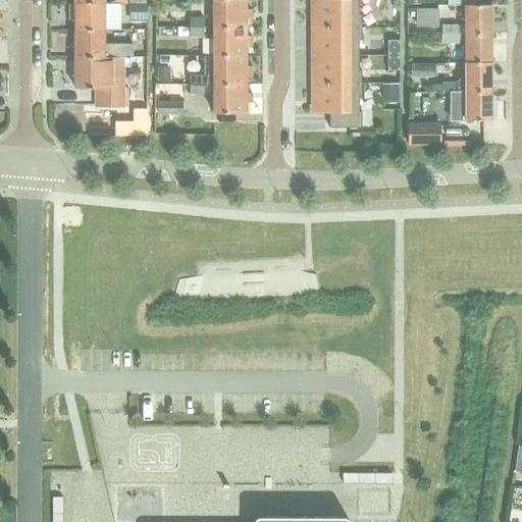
[(245,0),(212,0),(212,28),(245,29),(245,20),(250,20),(250,10),(245,10),(245,0)]
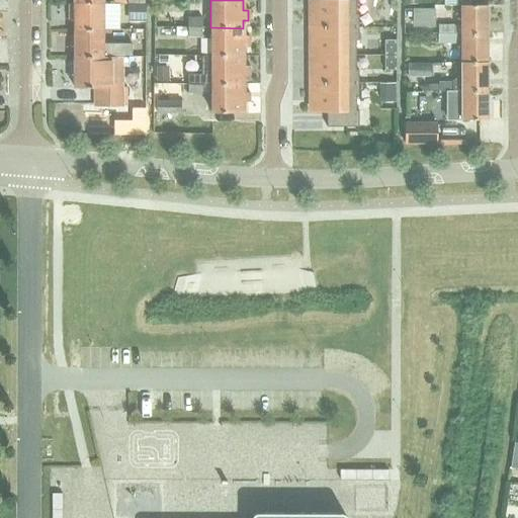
[(312,13),(310,13),(310,29),(356,29),(356,16),(354,16),(354,2),(356,2),(355,0),(325,0),(326,3),(312,3),(312,13)]
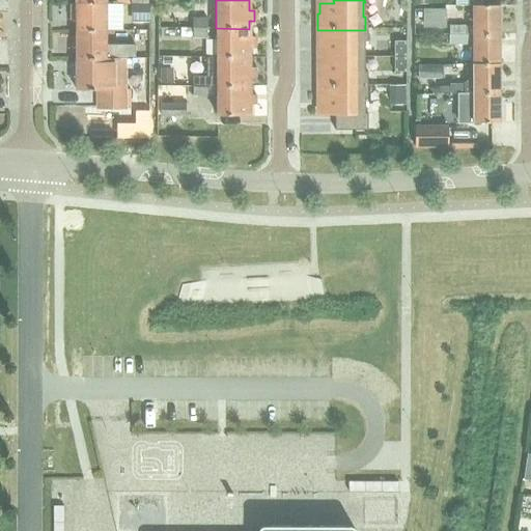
[(75,5),(70,5),(70,20),(75,20),(75,31),(105,31),(105,3),(75,3),(75,5)]
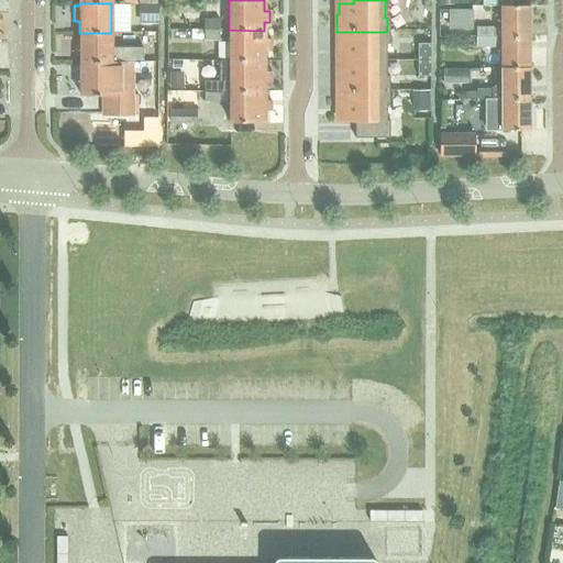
[(157,4),(138,4),(138,23),(157,23),(157,4)]
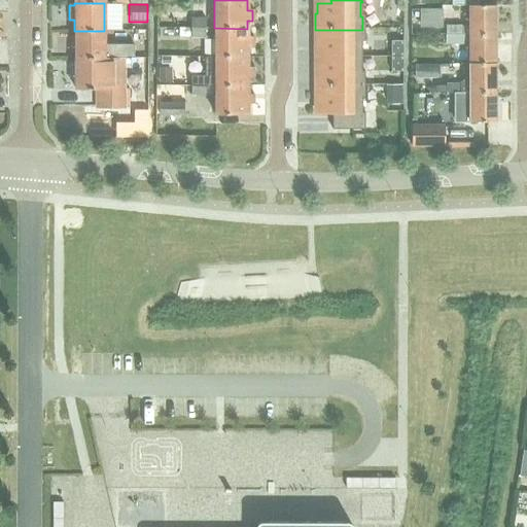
[(495,5),(477,5),(468,5),(468,34),(468,35),(495,35),(495,5)]
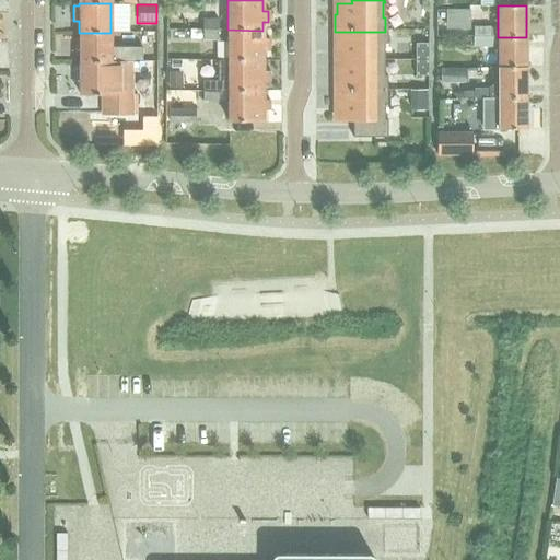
[(445,10),(445,30),(469,30),(469,10),(445,10)]
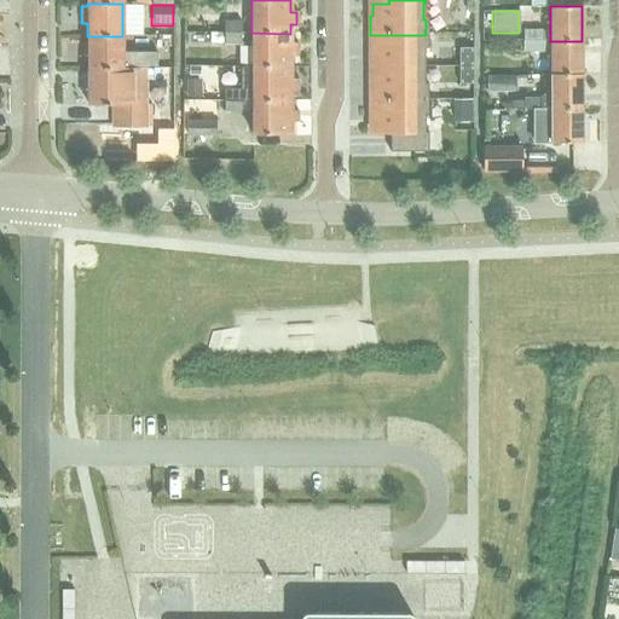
[(225,21),(225,33),(242,33),(242,21),(225,21)]
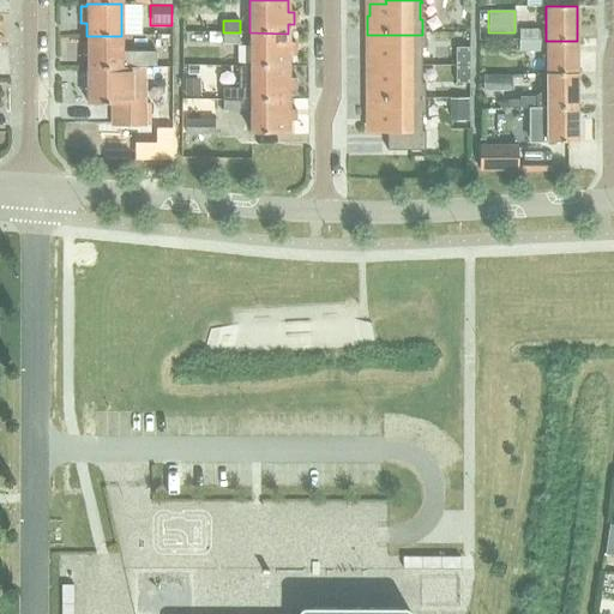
[(536,40),(536,29),(518,29),(518,40),(536,40)]
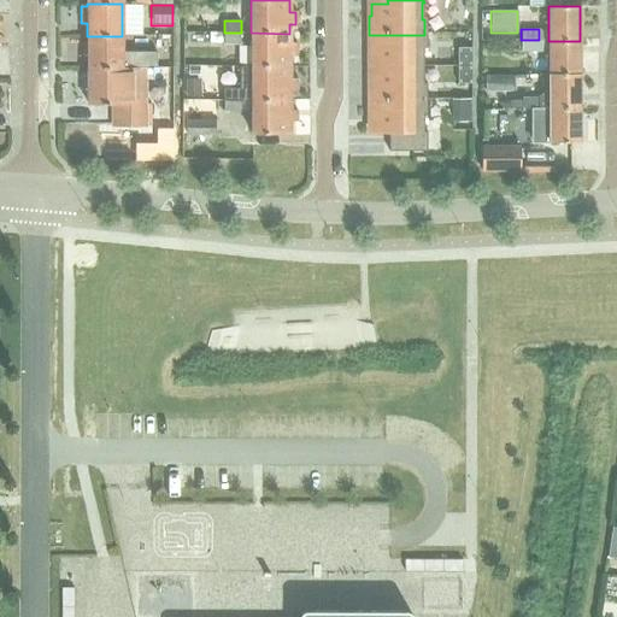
[(241,33),(224,33),(225,45),(241,45),(241,33)]
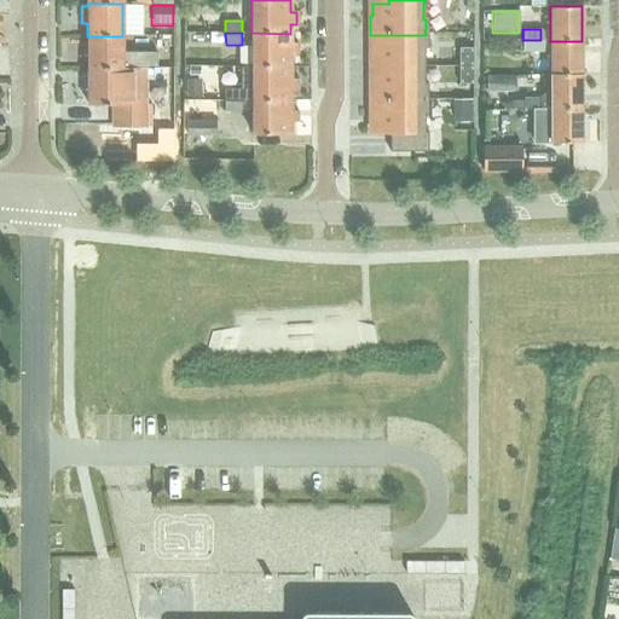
[(290,34),(252,33),(253,67),(291,67),(291,56),(298,56),(298,45),(290,45),(290,34)]
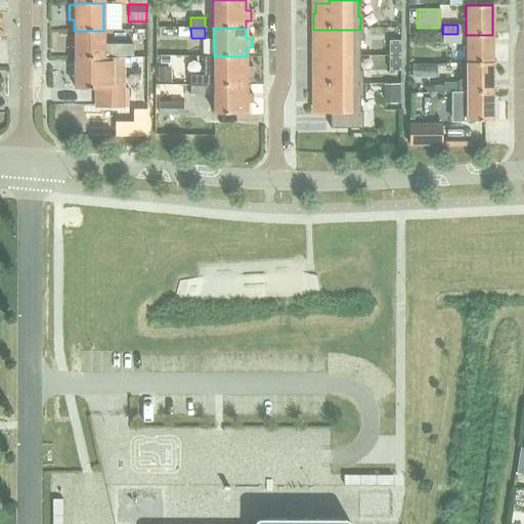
[(189,29),(177,29),(177,37),(189,37),(189,29)]
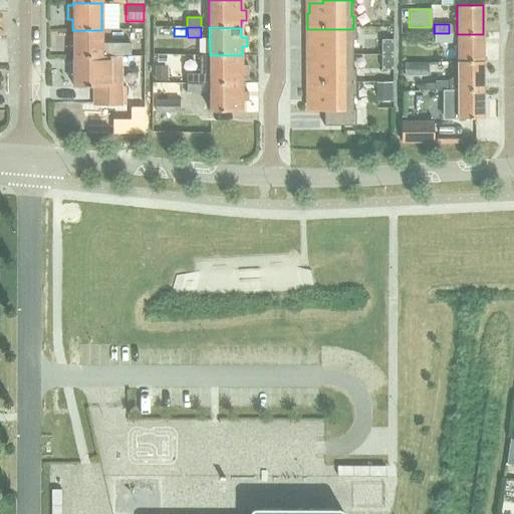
[(353,42),(353,29),(307,29),(307,45),(309,45),(309,57),(351,57),(351,42),(353,42)]
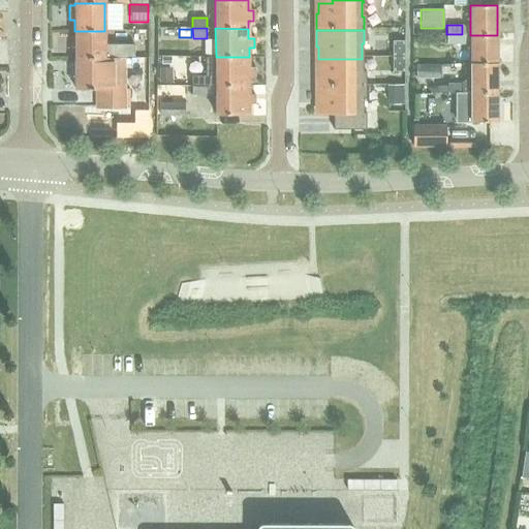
[(104,31),(74,31),(75,59),(104,59),(120,58),(133,58),(134,58),(133,44),(104,45),(104,31)]
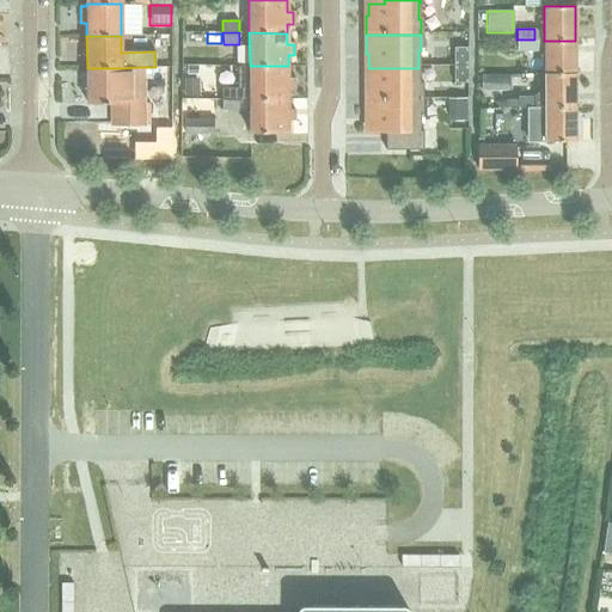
[(534,40),(516,40),(516,51),(544,51),(544,74),(575,74),(575,41),(544,41),(544,40),(534,40)]
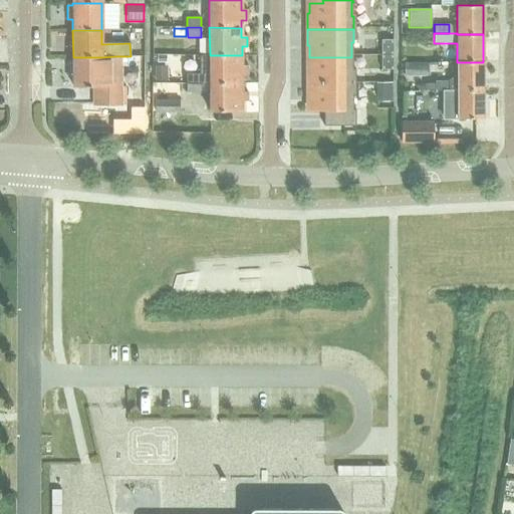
[(393,55),(393,40),(380,40),(380,55),(393,55)]
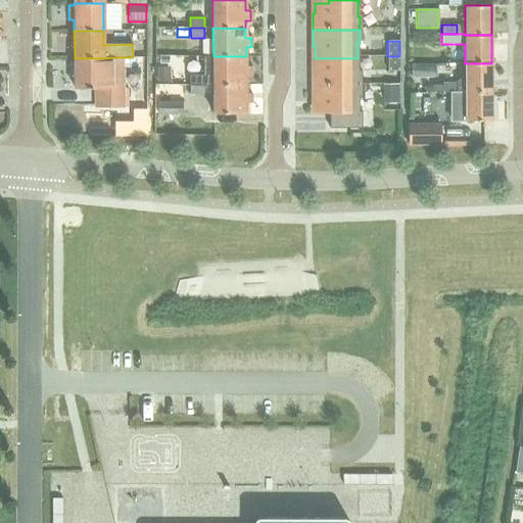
[(214,56),(203,56),(203,76),(205,76),(205,85),(214,85),(246,85),(246,77),(251,77),(251,67),(246,67),(246,56),(214,56)]
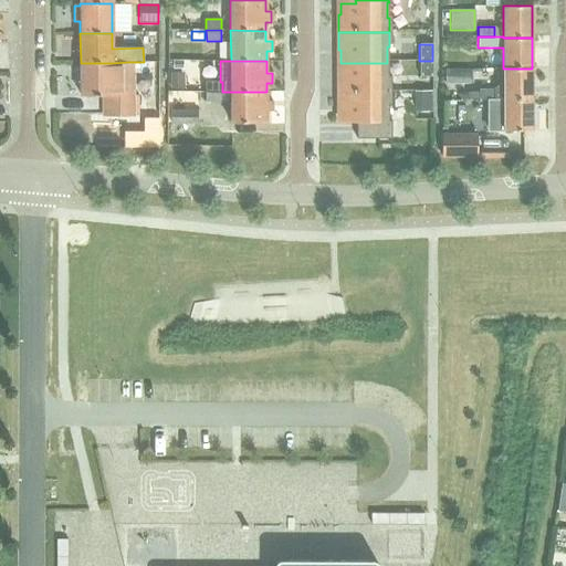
[(432,77),(432,61),(419,61),(419,77),(432,77)]
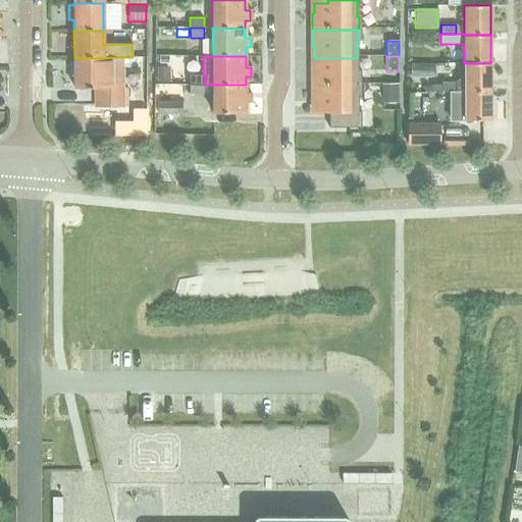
[(103,58),(74,58),(74,89),(95,89),(95,106),(124,105),(123,88),(118,88),(104,88),(103,58)]
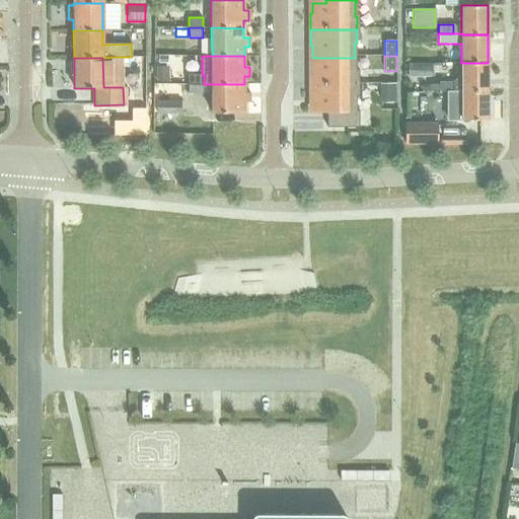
[(355,72),(355,58),(312,58),(312,69),(310,69),(310,85),(357,85),(357,72),(355,72)]
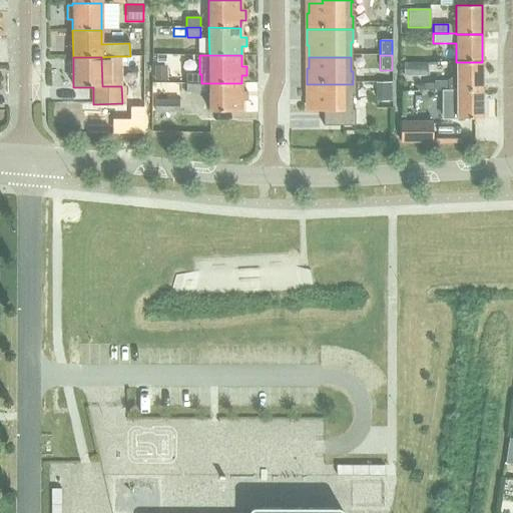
[(426,62),(403,63),(403,75),(427,75),(426,62)]
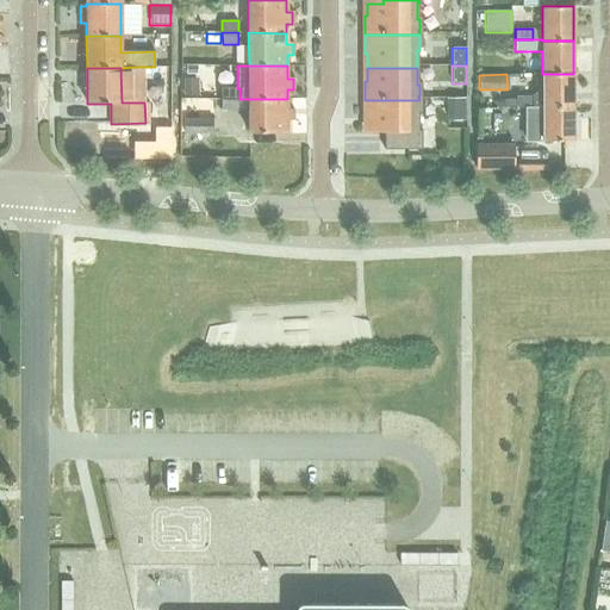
[(515,99),(515,107),(531,107),(542,107),(573,107),(573,74),(542,74),(542,93),(535,93),(531,97),(515,97),(515,99)]
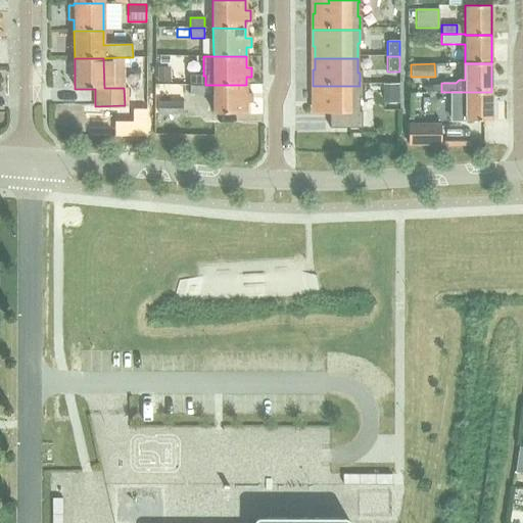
[(169,67),(157,68),(157,81),(169,81),(169,67)]
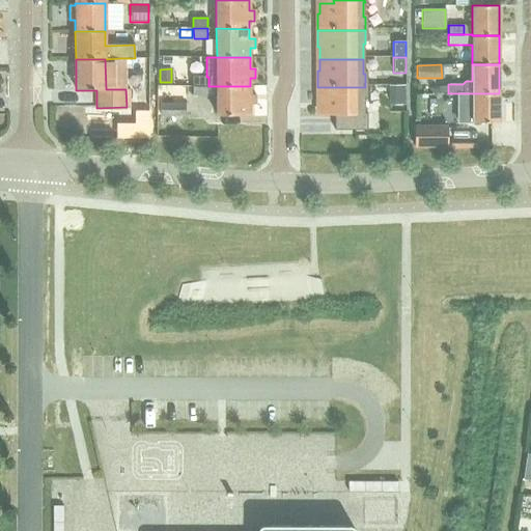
[(194,77),(194,87),(208,87),(208,77),(194,77)]
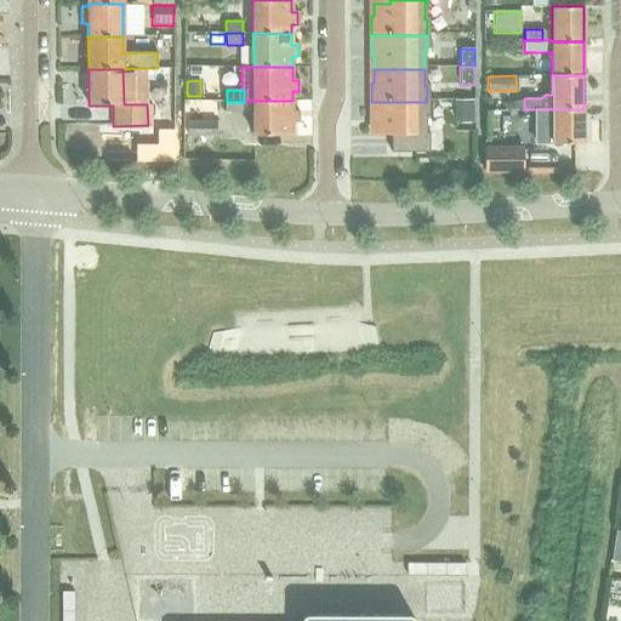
[(292,101),(254,101),(254,136),(292,136),(292,124),(298,124),(298,112),(292,112),(292,101)]
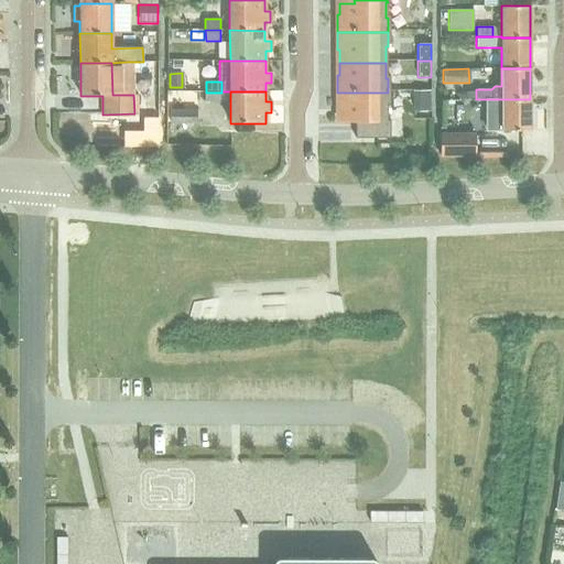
[(206,93),(206,102),(221,102),(221,93),(206,93)]
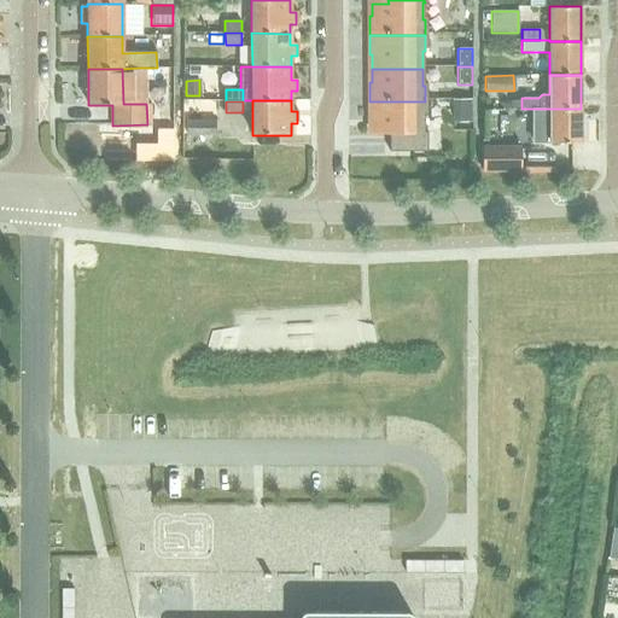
[(425,117),(425,101),(369,101),(369,121),(372,121),(372,134),(389,134),(389,151),(425,151),(425,134),(423,134),(423,117),(425,117)]
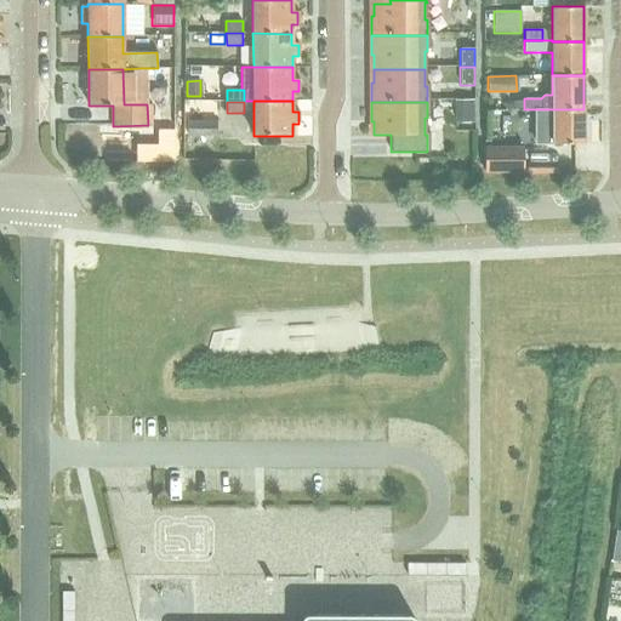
[(541,109),(534,109),(535,143),(553,143),(585,143),(584,109),(552,109),(541,109)]
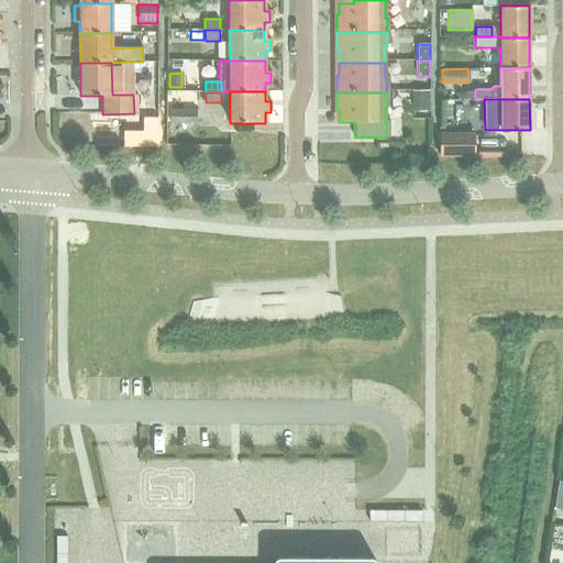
[(170,124),(197,123),(197,110),(170,110),(170,124)]
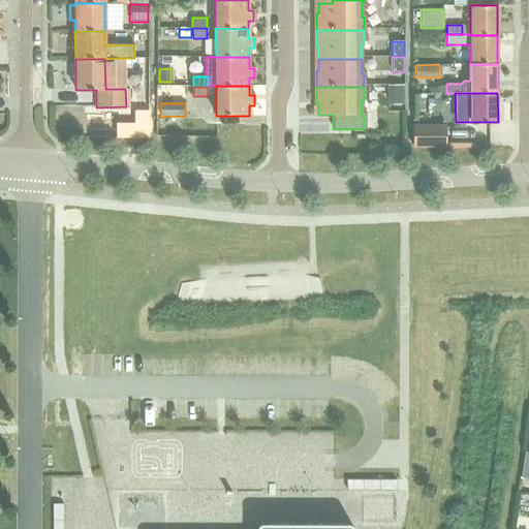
[(445,147),(445,126),(412,126),(412,147),(445,147)]
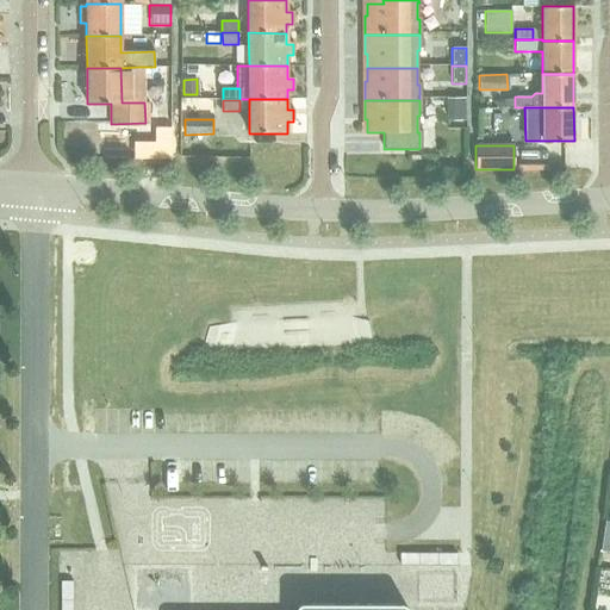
[(609,521),(603,521),(599,551),(609,552),(609,521)]
